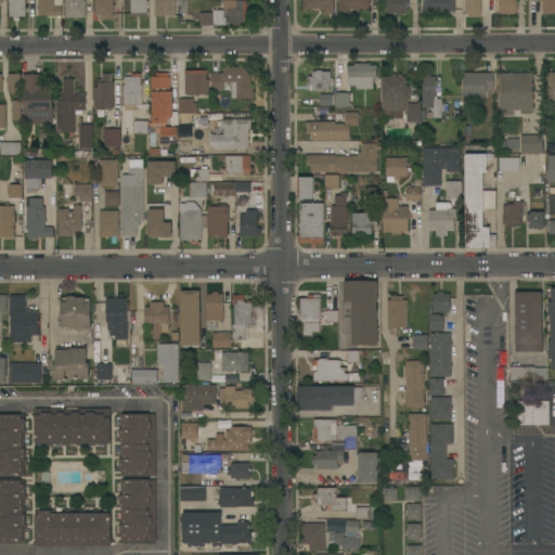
[(9,0),(25,0),(25,16),(18,16),(18,20),(13,20),(13,16),(9,16),(9,0)]
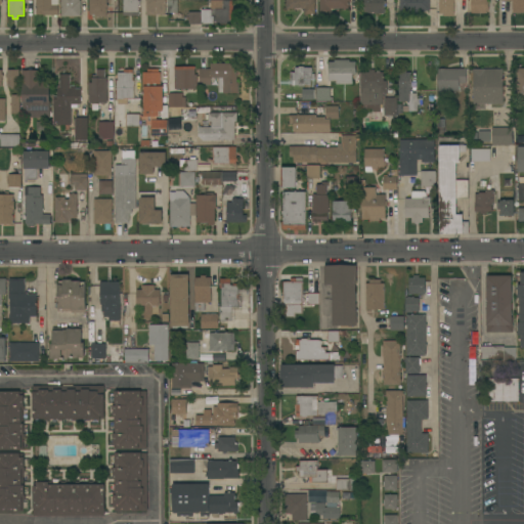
[(44,15),(36,15),(35,0),(57,0),(58,15),(44,15)]
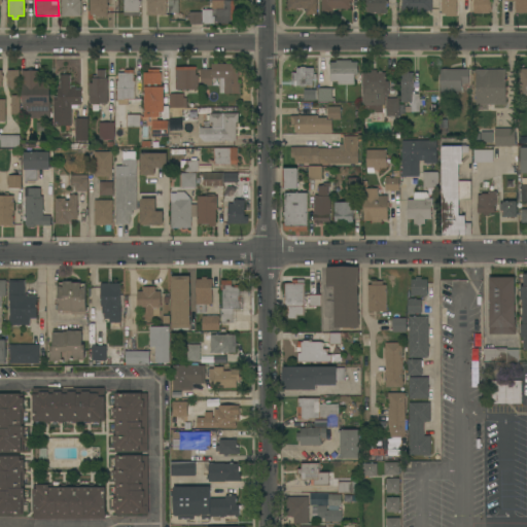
[(61,0),(80,0),(80,18),(61,18),(61,0)]
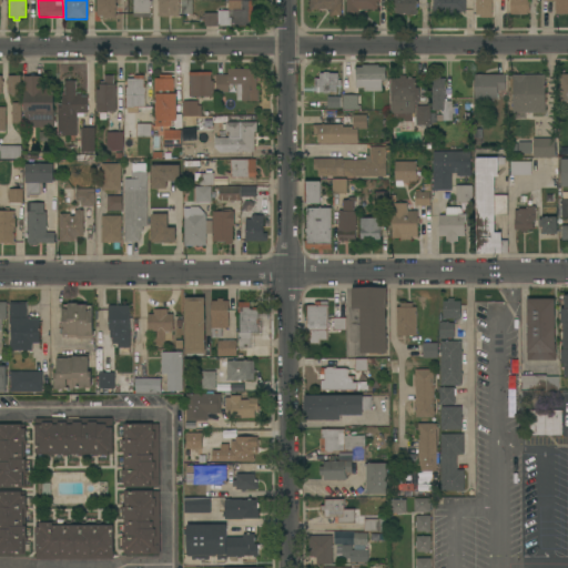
[(97,0),(115,0),(115,6),(117,6),(117,8),(115,8),(115,18),(103,19),(103,17),(97,17),(97,0)]
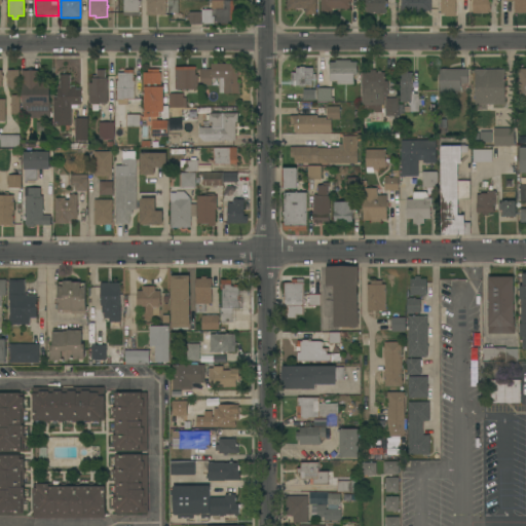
[(123,0),(139,0),(139,1),(141,1),(141,5),(138,5),(139,15),(123,16),(123,0)]
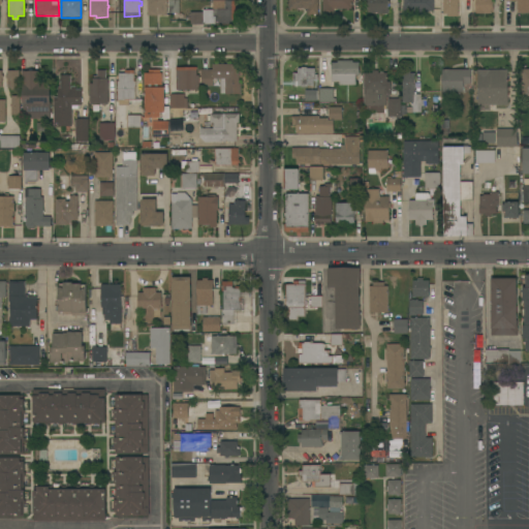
[(147,0),(166,0),(166,16),(147,16),(147,0)]
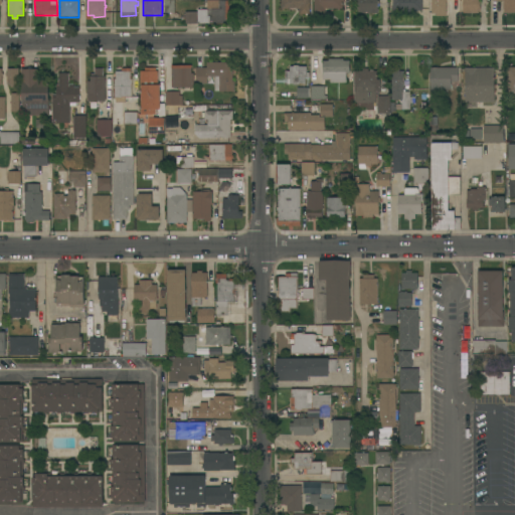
[(164,0),(174,0),(174,13),(164,13),(164,0)]
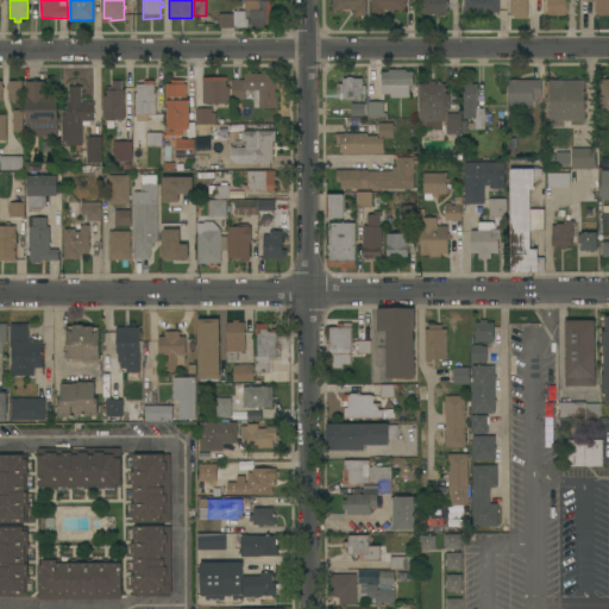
[(219,14),(233,14),(233,12),(245,11),(245,0),(258,0),(258,1),(270,1),(271,29),(245,29),(245,24),(233,24),(233,29),(219,29),(219,14)]
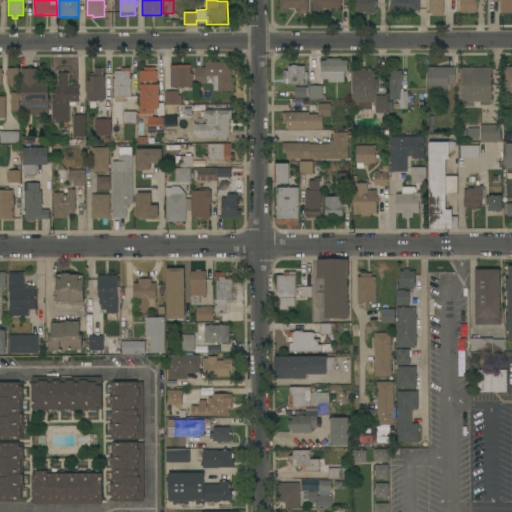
[(279,0),(307,0),(307,14),(297,14),(297,10),(296,10),(295,10),(295,9),(279,9),(279,0)]
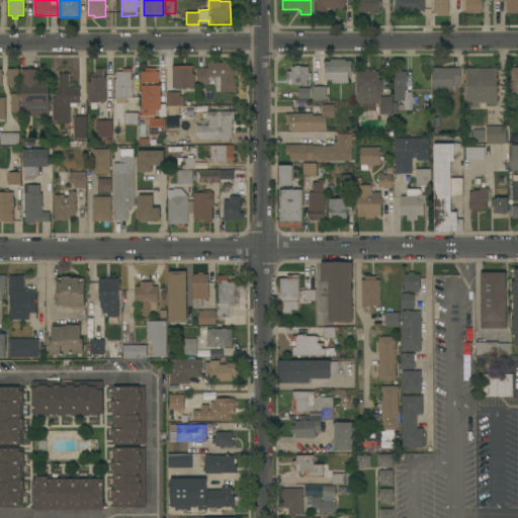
[(346,0),(346,3),(344,3),(344,5),(344,9),(316,9),(316,0),(346,0)]
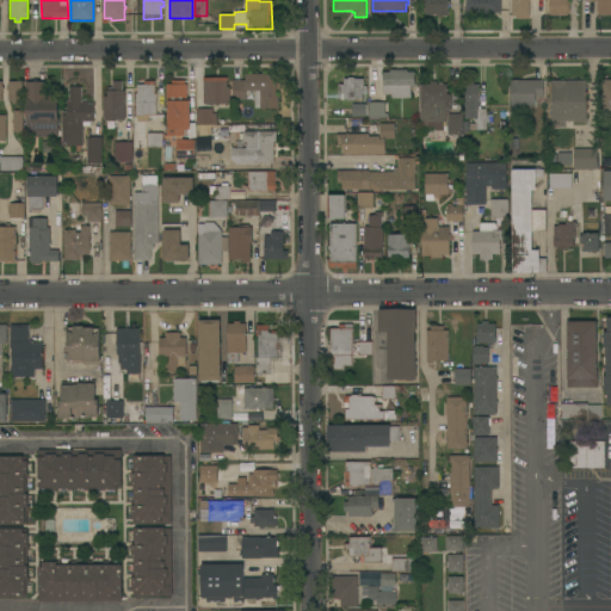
[(448,0),(448,16),(446,16),(445,17),(442,18),(440,17),(436,17),(436,14),(425,14),(425,0),(448,0)]
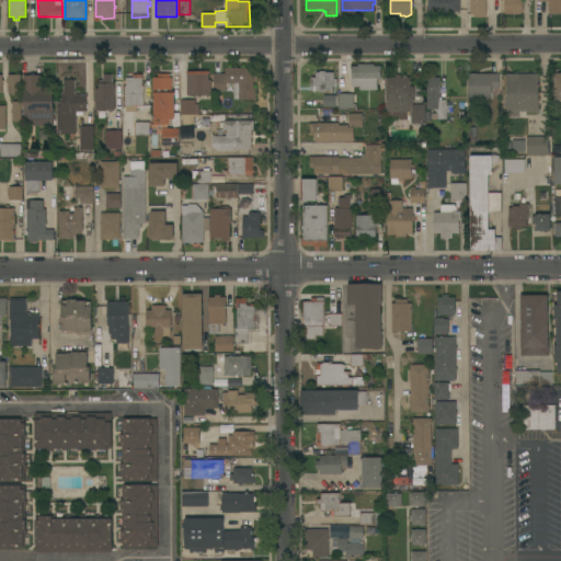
[(427,0),(459,0),(459,11),(453,11),(453,15),(427,15),(427,0)]
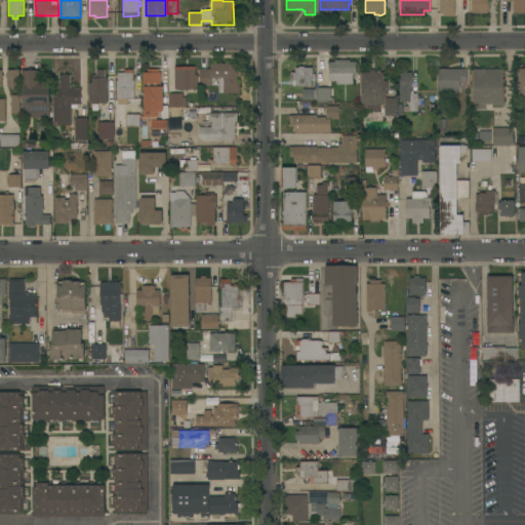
[(440,0),(454,0),(454,16),(444,16),(444,14),(440,14),(440,0)]
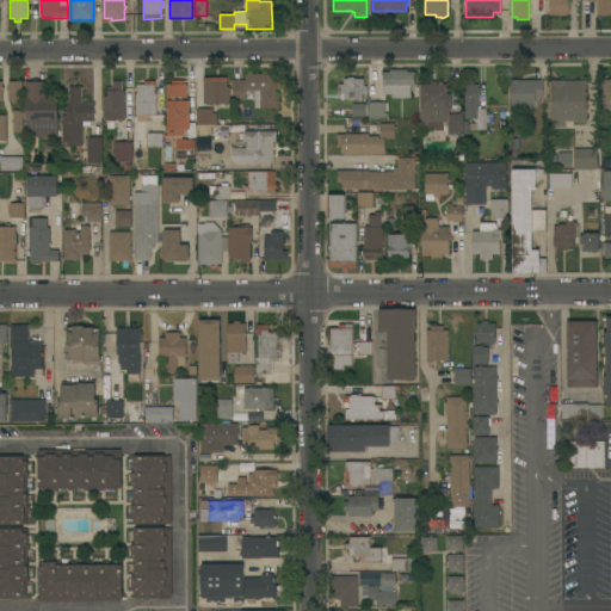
[(549,0),(567,0),(567,2),(571,2),(569,13),(567,13),(567,17),(549,16),(549,0)]
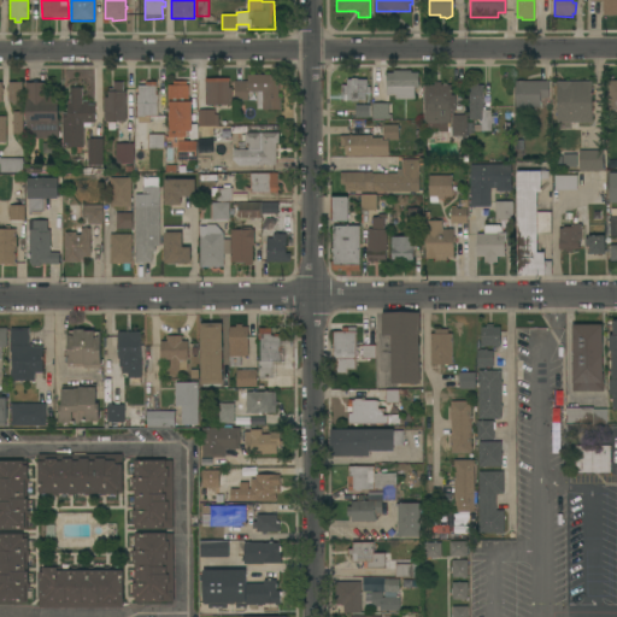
[(589,0),(616,0),(616,16),(603,16),(603,1),(591,1),(589,0)]
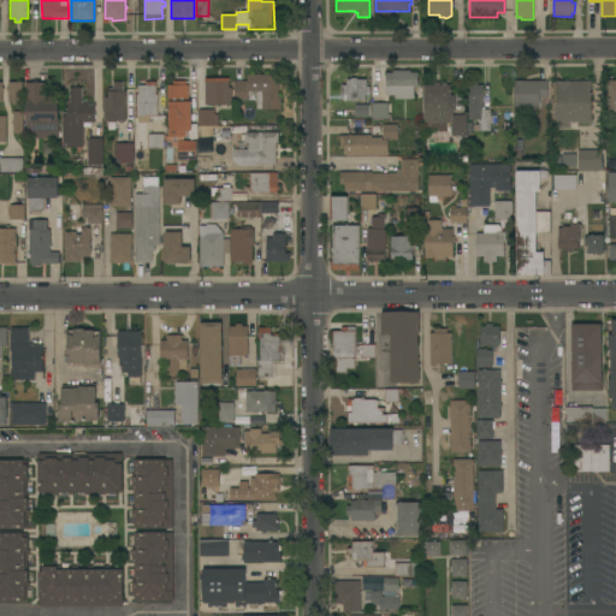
[(385,72),(392,72),(392,71),(410,70),(410,72),(418,72),(418,88),(414,88),(414,99),(395,99),(395,95),(386,95),(385,72)]
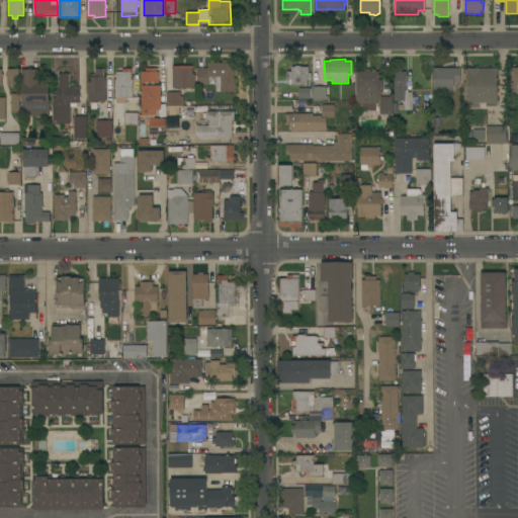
[(234,63),(234,70),(236,70),(236,75),(234,74),(234,81),(236,81),(236,92),(216,92),(216,77),(208,77),(208,84),(196,84),(197,68),(208,69),(208,63),(234,63)]
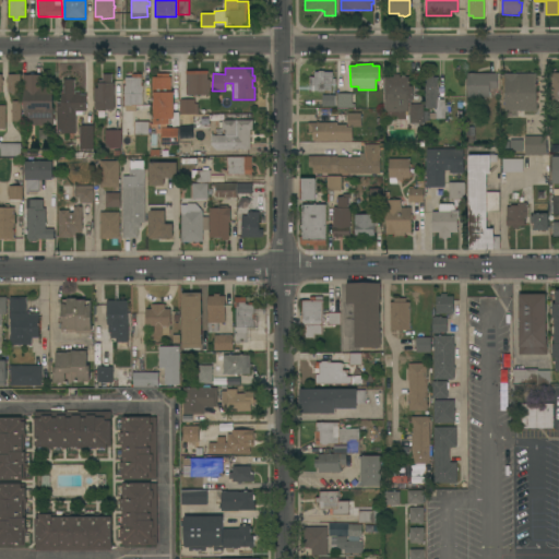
[(186,72),(207,71),(207,80),(210,80),(210,95),(186,95),(186,72)]
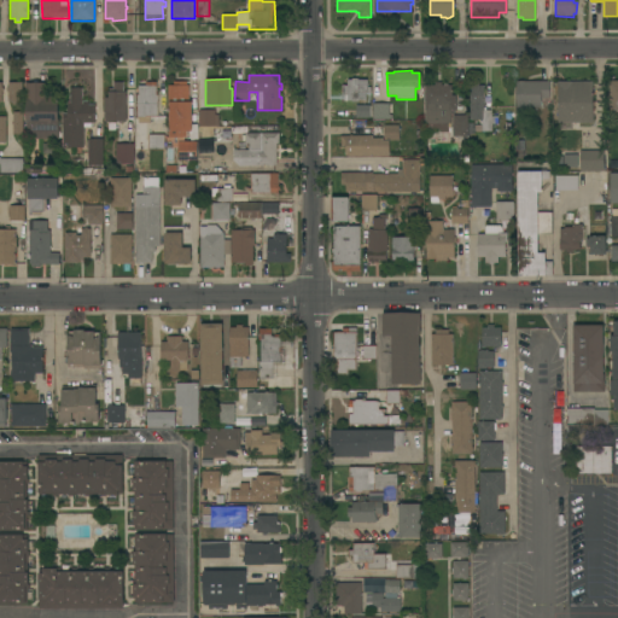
[(367,87),(371,87),(371,93),(366,93),(366,103),(363,103),(363,100),(357,100),(357,101),(353,101),(353,100),(348,100),(348,94),(343,94),(343,86),(348,86),(348,80),(353,80),(353,79),(359,79),(359,80),(367,80),(367,87)]
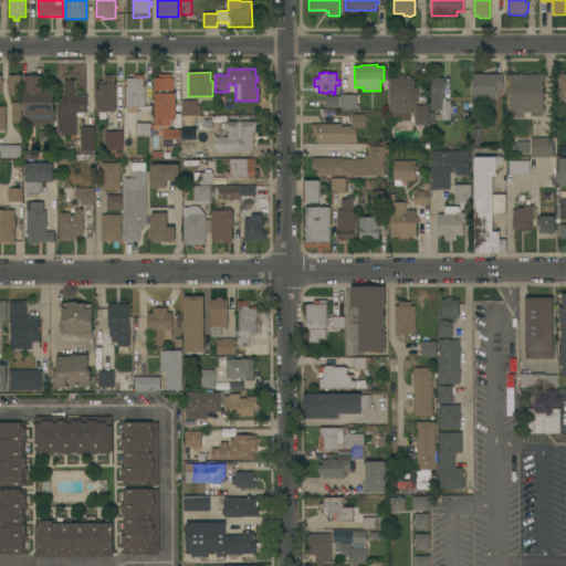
[(154,79),(159,79),(159,75),(171,74),(171,79),(173,79),(174,94),(176,94),(176,121),(171,121),(171,126),(155,126),(154,79)]
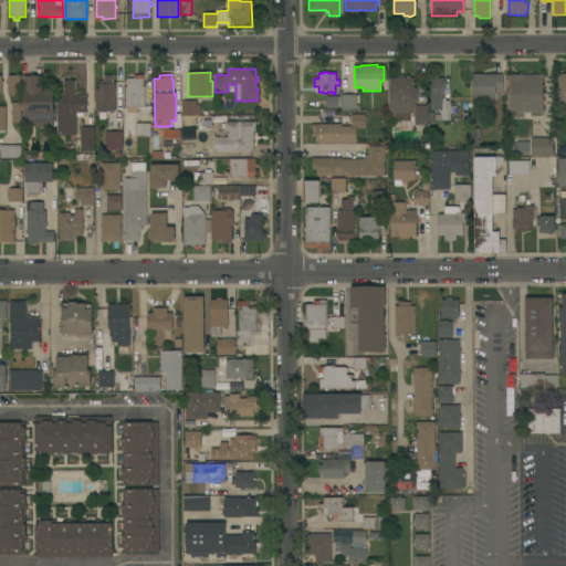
[(430,74),(439,74),(439,79),(443,79),(443,101),(450,101),(450,106),(456,106),(456,113),(450,113),(450,119),(440,119),(441,109),(430,109),(430,74)]
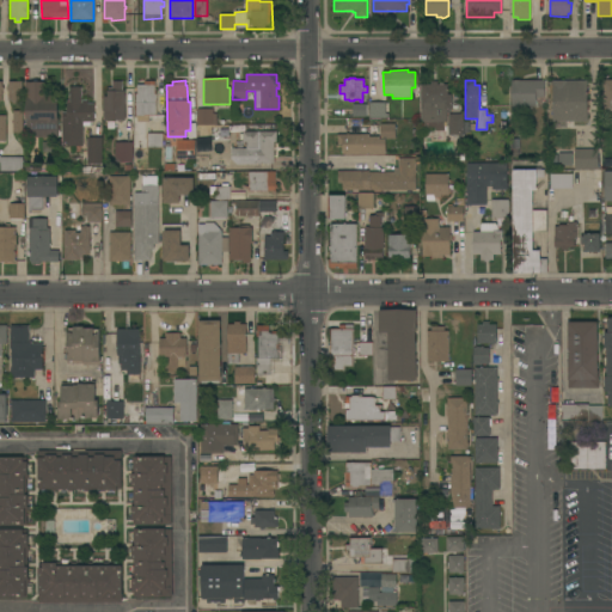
[(544,80),(544,97),(536,98),(536,102),(537,102),(537,105),(534,105),(534,106),(524,106),(524,111),(510,111),(510,105),(512,105),(512,80),(544,80)]
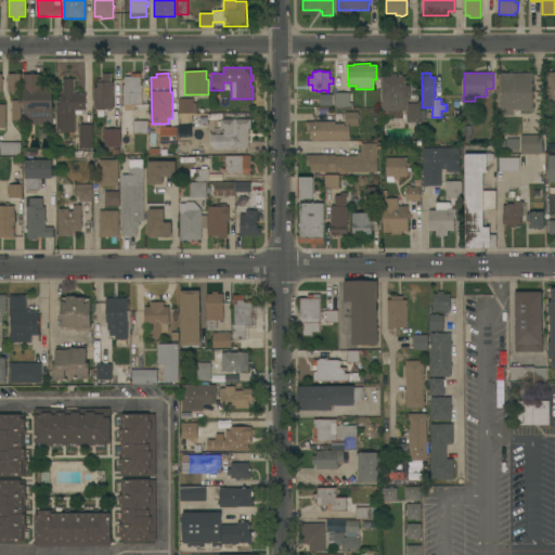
[(532,74),(532,111),(508,111),(501,111),(501,73),(532,74)]
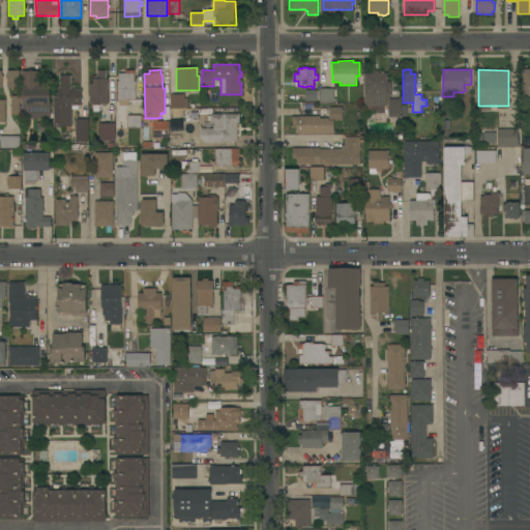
[(19,75),(19,87),(16,87),(16,90),(10,90),(10,87),(6,87),(6,79),(5,79),(5,76),(6,76),(6,70),(19,70),(19,75)]
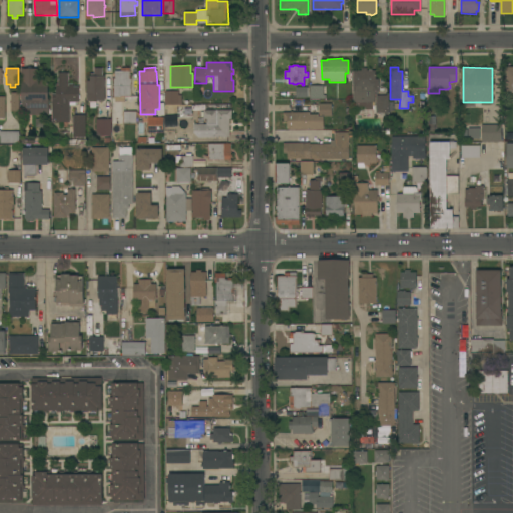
[(40,77),(48,78),(48,85),(47,85),(47,99),(48,99),(48,114),(27,114),(28,108),(21,107),(22,83),(21,83),(21,68),(40,68),(40,77)]
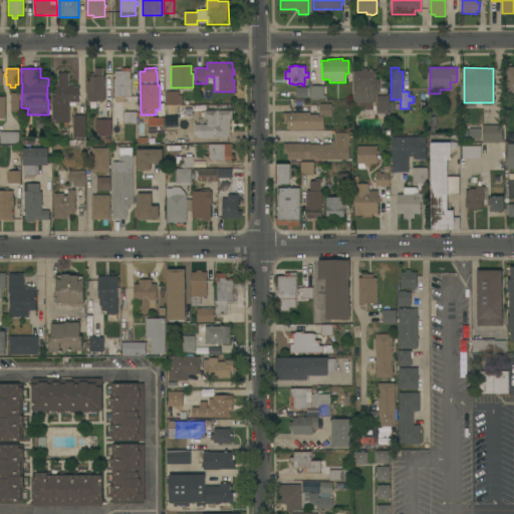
[(87,94),(86,94),(86,81),(89,81),(89,76),(94,76),(94,68),(102,68),(102,76),(104,76),(104,90),(105,90),(104,100),(97,100),(98,101),(87,101),(87,94)]
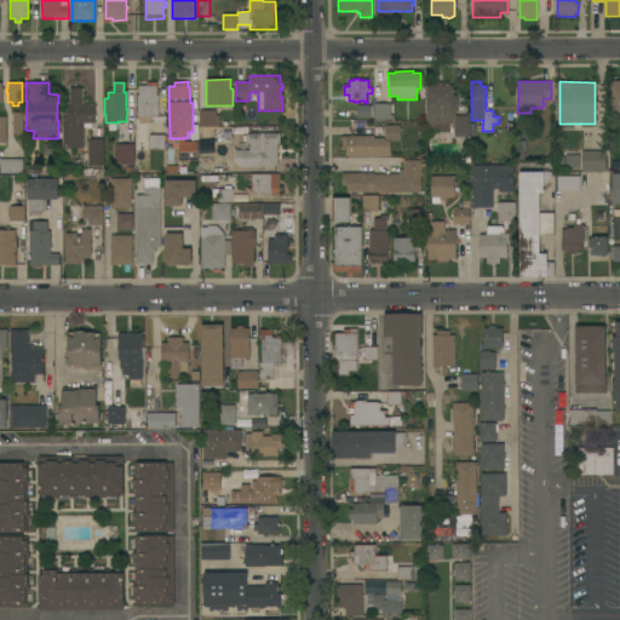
[(137,95),(138,95),(138,86),(147,86),(147,82),(156,82),(156,95),(158,95),(158,116),(147,116),(147,119),(137,119),(137,95)]
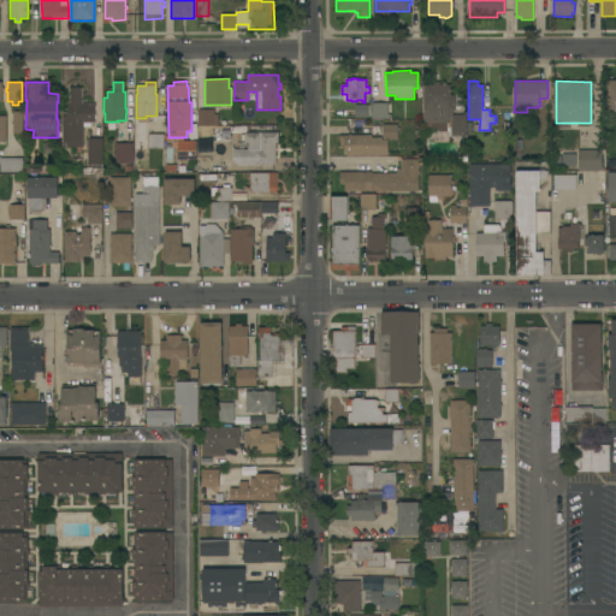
[(424,86),(433,86),(433,82),(440,82),(440,86),(450,84),(450,95),(454,95),(455,111),(451,111),(451,113),(450,113),(450,123),(424,123),(424,86)]
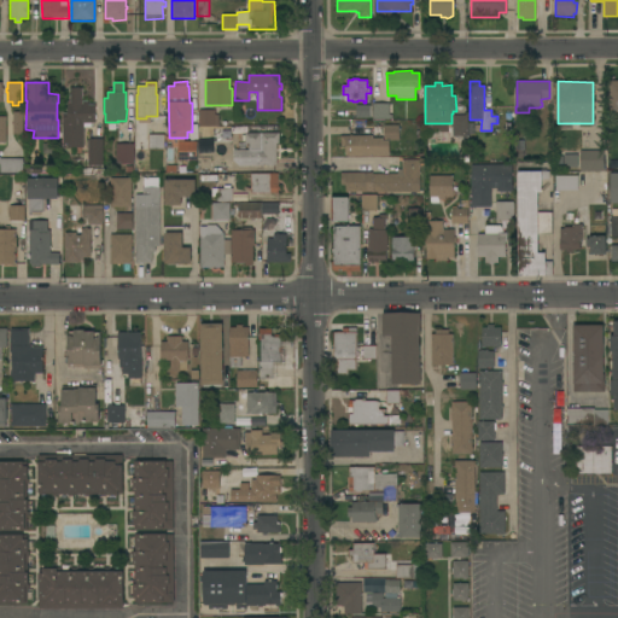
[(63,114),(68,114),(68,101),(69,101),(70,88),(82,88),(82,101),(88,101),(88,104),(95,105),(95,123),(83,123),(83,147),(63,149),(63,114)]
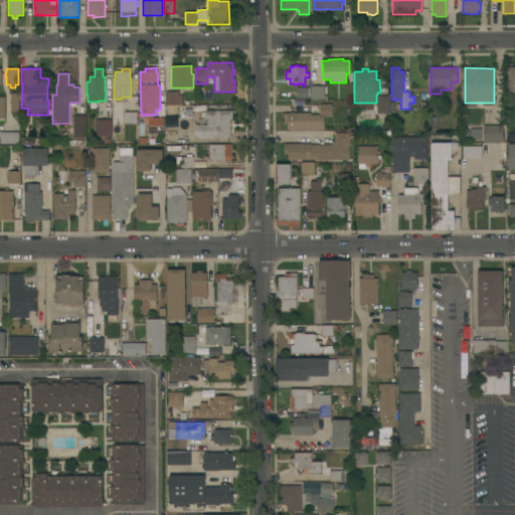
[(324,87),(324,96),(327,96),(327,100),(311,100),(311,87),(324,87)]
